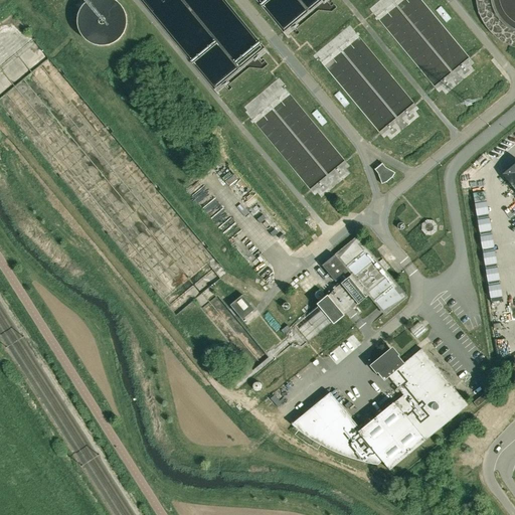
[(76,25),(78,32),(82,38),(88,42),(94,45),(101,46),(108,46),(114,43),(120,40),(124,34),(127,27),(128,20),(126,12),(123,5),(117,0),(87,0),(82,4),(80,7),(78,10),(76,17),(76,25)]
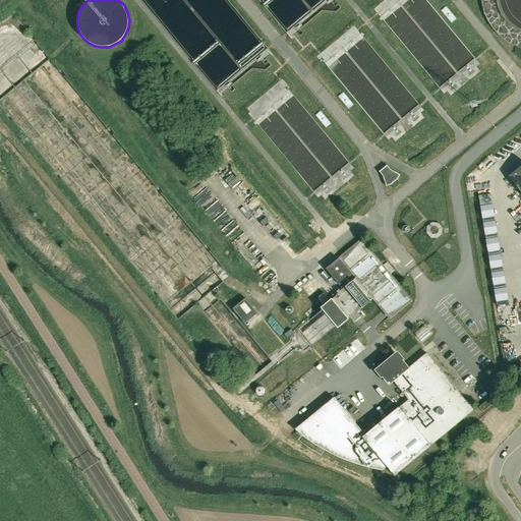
[(387,165),(379,171),(383,175),(386,186),(391,184),(395,189),(401,184),(397,179),(400,175),(390,169),(387,165)]
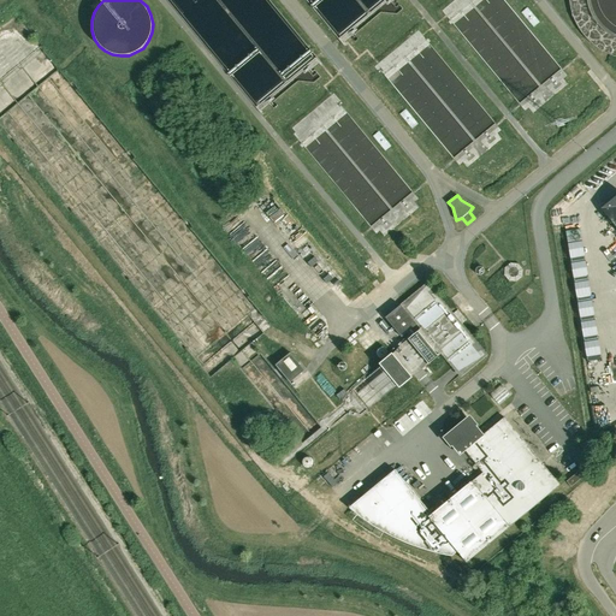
[(615,195),(600,208),(615,226),(615,195)]
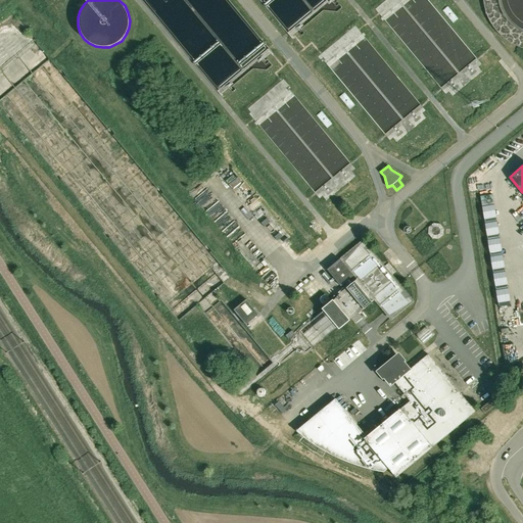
[(310,322),(323,338),(374,296),(391,318),(412,301),(363,242),(342,258),(360,280),(310,322)]
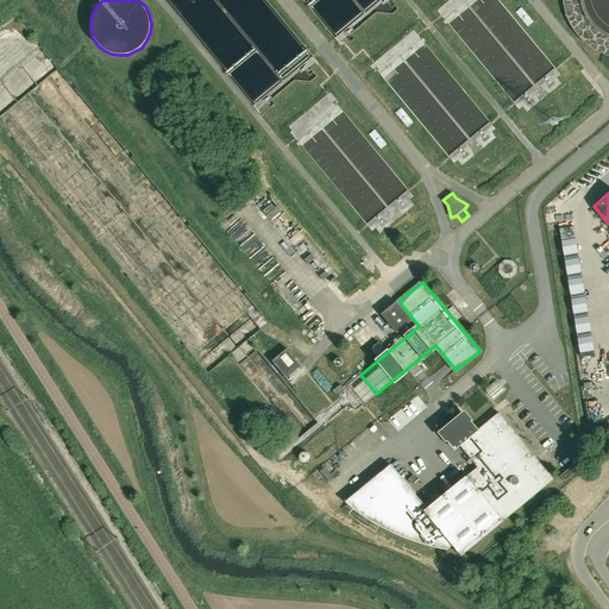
[(410,321),(396,303),(382,315),(396,332),(410,321)]
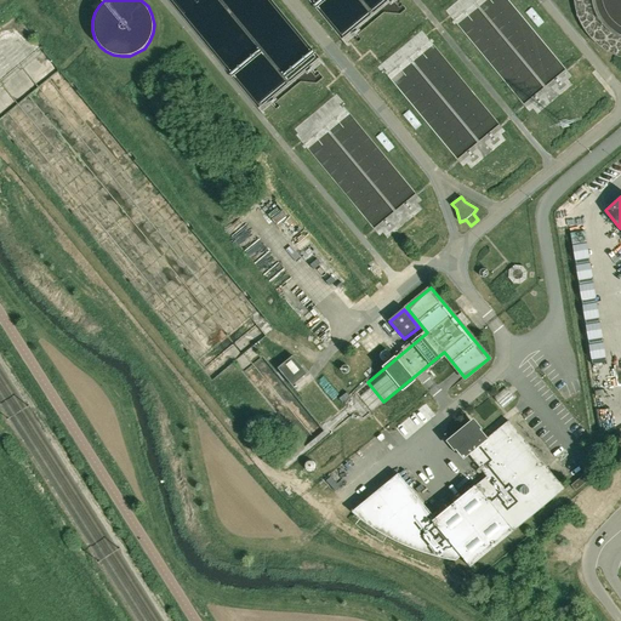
[(292,355),(277,368),(292,386),(307,374),(292,355)]
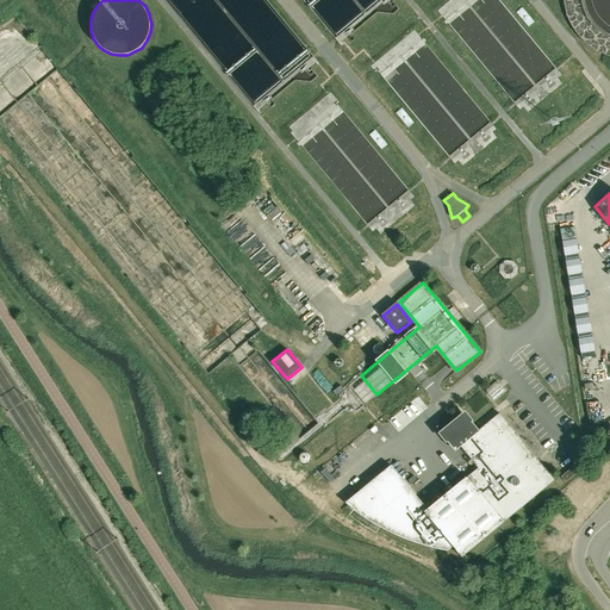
[(366,404),(377,394),(361,375),(341,392),(342,399),(325,414),(324,411),(316,419),(318,423),(277,458),(281,462),(347,408),(356,411),(362,406),(365,409),(367,406),(366,404)]
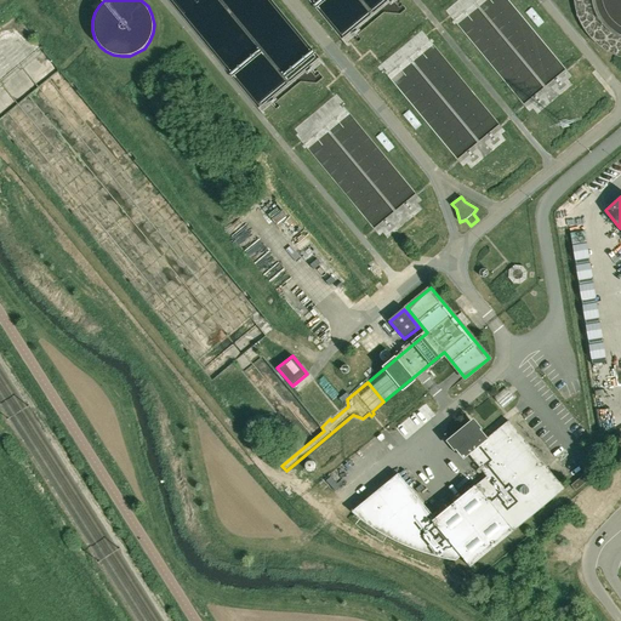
[(508,421),(486,438),(479,428),(480,427),(472,417),(445,440),(454,450),(455,449),(463,457),(468,454),(486,476),(476,485),(476,484),(434,518),(398,473),(352,512),(346,516),(365,531),(371,527),(377,530),(381,533),(386,536),(394,540),(404,545),(409,547),(415,550),(422,552),(429,554),(437,556),(444,558),(450,559),(455,560),(461,556),(469,567),(564,489),(508,421)]
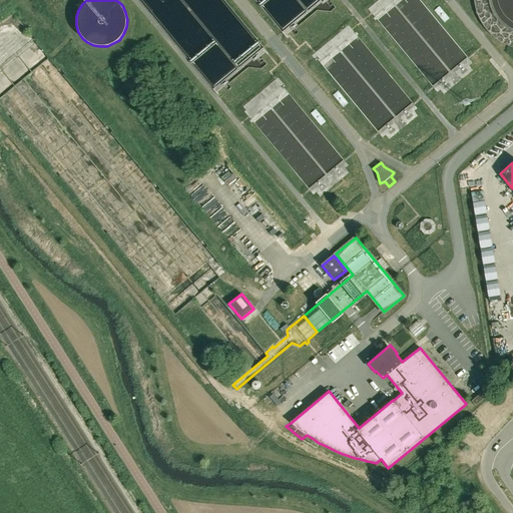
[(483,391),(472,401),(476,405),(487,395),(483,391)]
